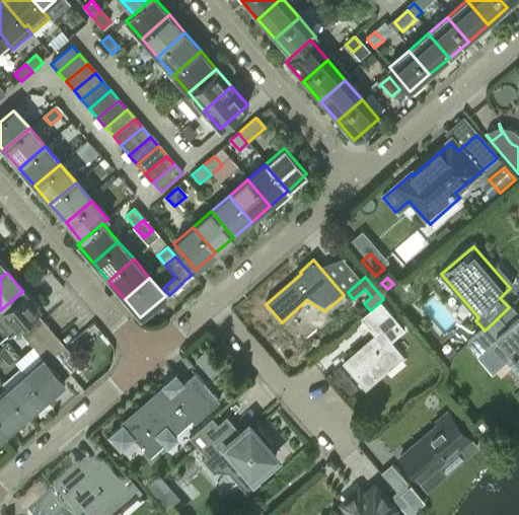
[(23,338),(42,322),(34,314),(40,310),(22,291),(0,310),(0,311),(0,326),(9,338),(17,330),(23,338)]
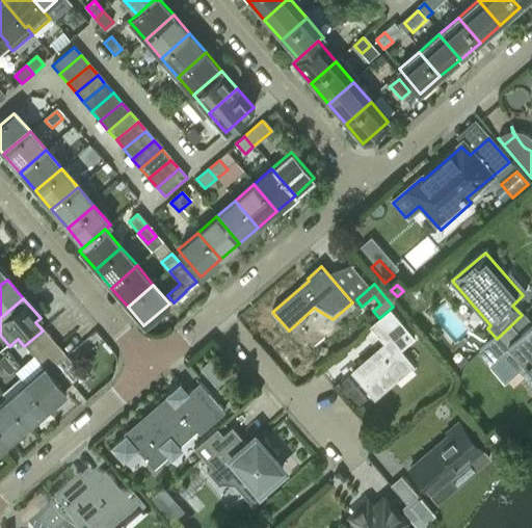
[(397,353),(413,339),(388,311),(369,327),(386,345),(353,373),(374,397),(409,367),(397,353)]
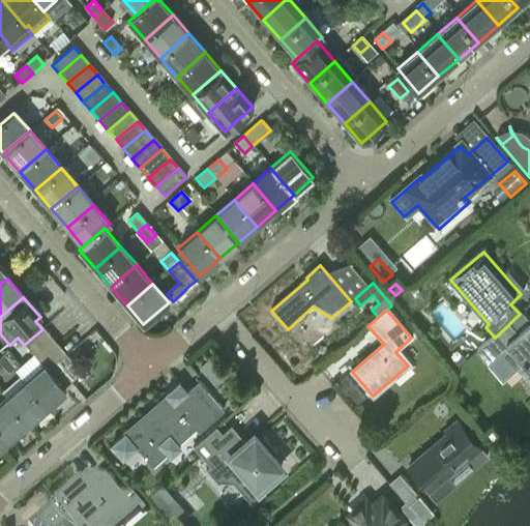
[(529,324),(522,314),(477,353),(488,363),(488,364),(499,354),(529,383),(529,324)]
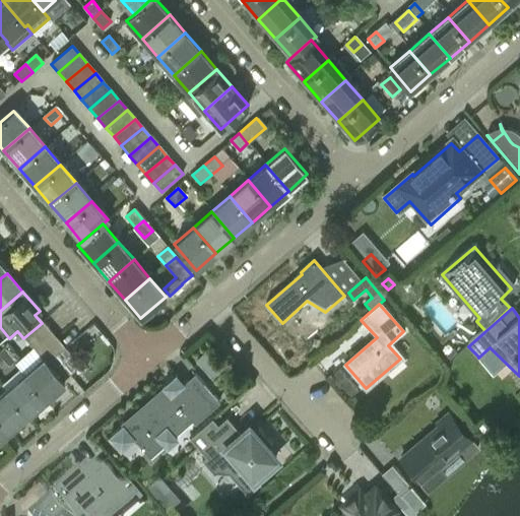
[(31,347),(49,331),(42,323),(23,338),(31,347)]
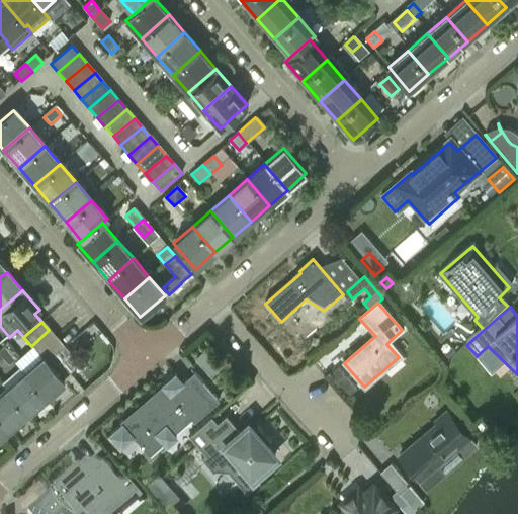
[(38,354),(57,339),(49,330),(31,346),(33,349),(38,354)]
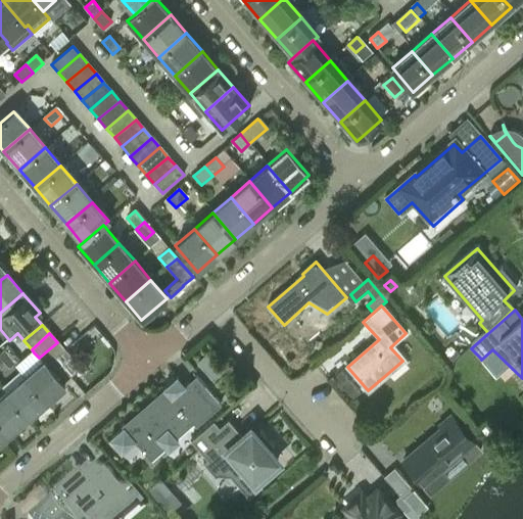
[(46,366),(64,350),(57,342),(39,358),(42,362),(43,361),(46,366)]
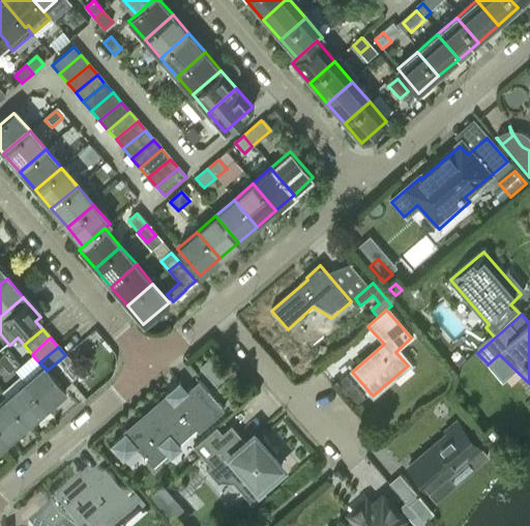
[(0,364),(3,368),(12,359),(7,354),(0,359),(0,364)]
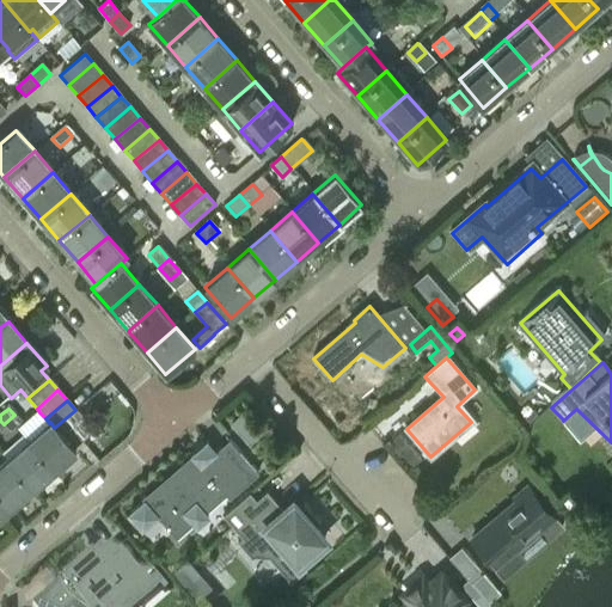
[(40,412),(18,430),(53,471),(74,452),(73,449),(90,434),(80,423),(84,421),(75,411),(54,428),(49,423),(46,418),(40,412)]
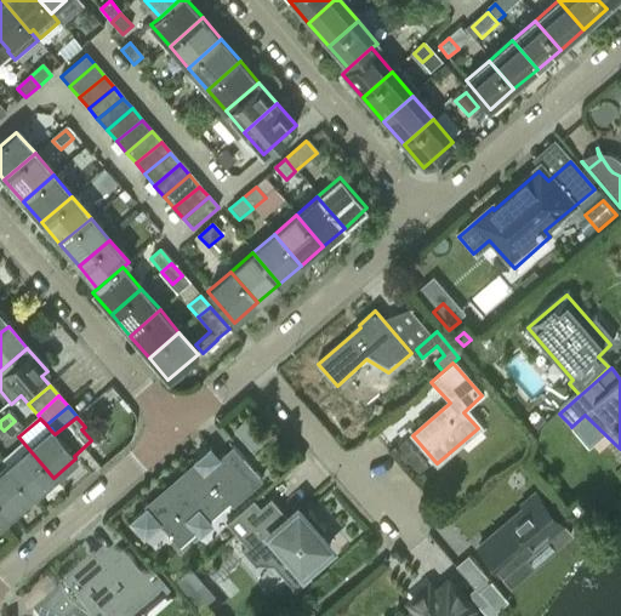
[(254,455),(269,441),(249,418),(234,432),(254,455)]
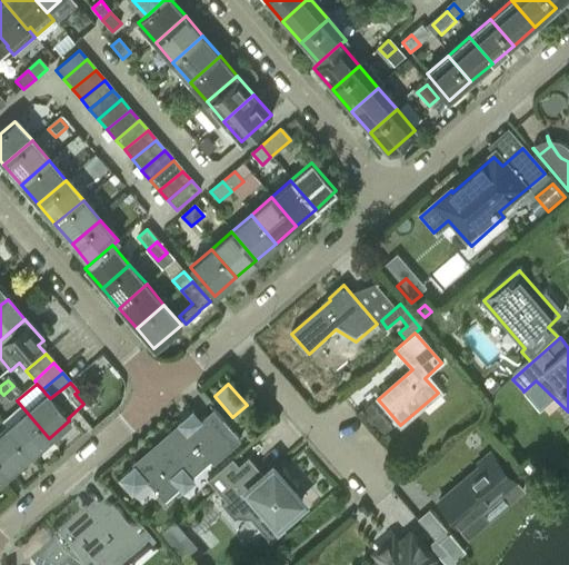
[(10,404),(20,395),(13,386),(3,395),(10,404)]
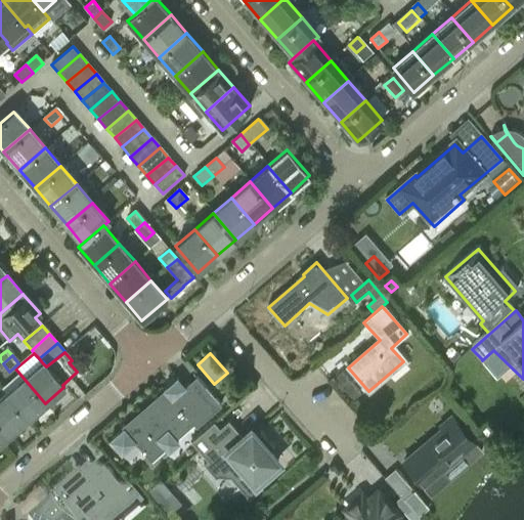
[(341,376),(333,383),(342,393),(350,386),(341,376)]
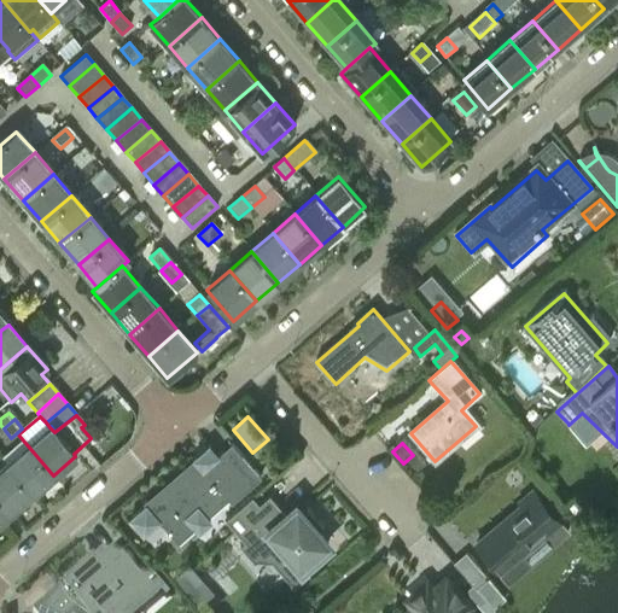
[(30,495),(53,476),(28,447),(5,466),(30,495)]
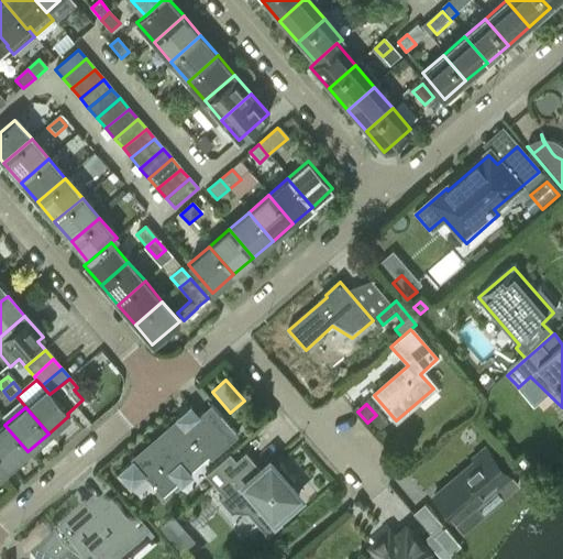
[(187,434),(176,420),(130,461),(132,463),(119,475),(130,489),(144,478),(162,497),(208,458),(211,461),(238,438),(210,407),(209,408),(212,412),(187,434)]
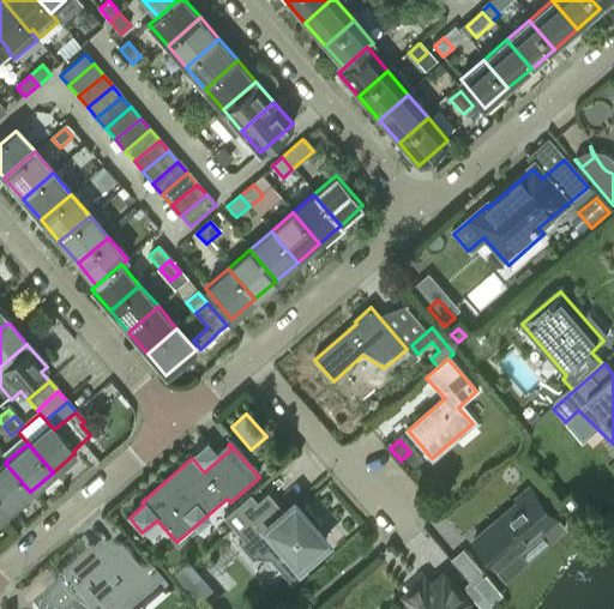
[(410,452),(401,460),(411,474),(421,464),(410,452)]
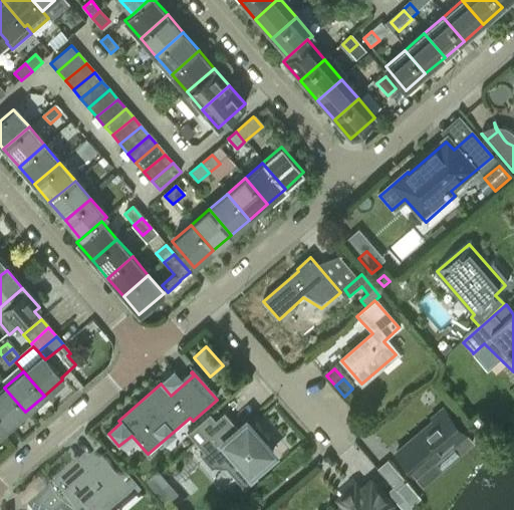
[(0,419),(7,428),(25,412),(4,388),(0,391),(0,419)]
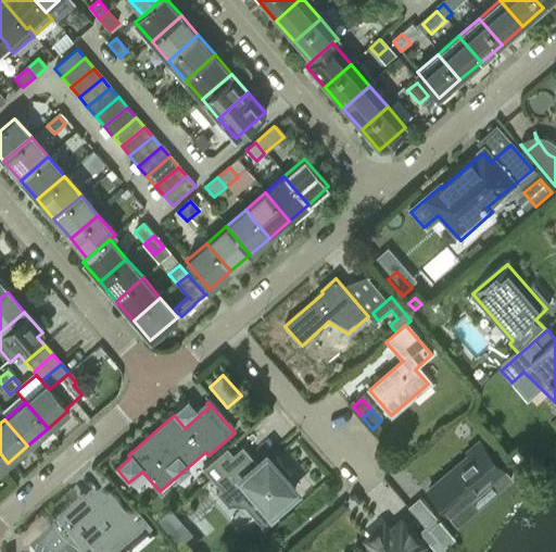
[(518,447),(507,455),(518,468),(529,459),(518,447)]
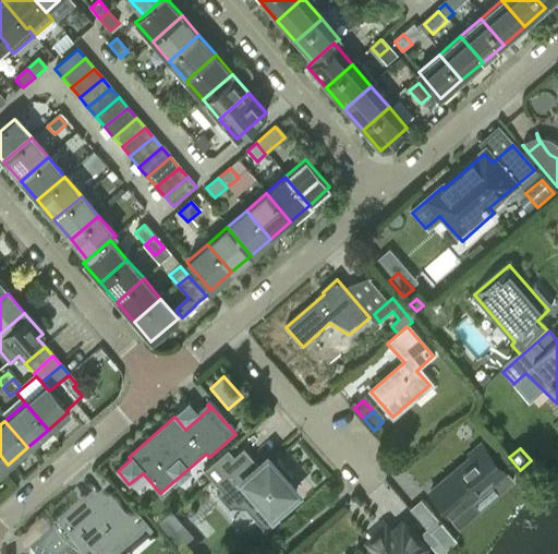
[(267,460),(258,468),(243,449),(231,460),(225,454),(204,472),(221,492),(217,496),(230,512),(245,510),(265,533),(279,520),(274,514),(296,494),(287,483),(292,479),(277,461),(271,466),(267,460)]
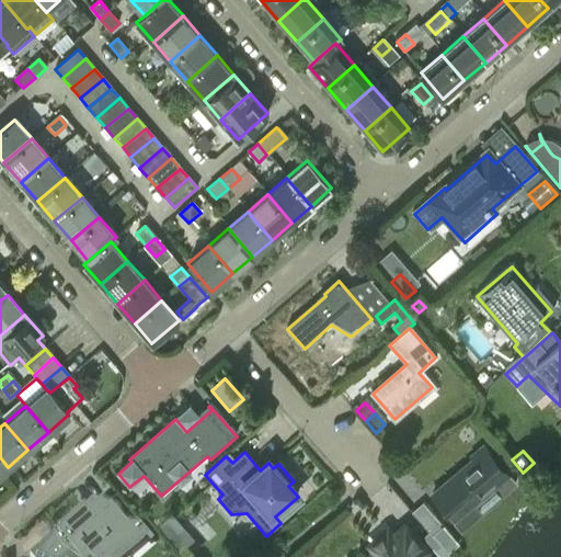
[(470,509),(508,476),(488,452),(478,459),(477,457),(432,497),(461,532),(478,518),(470,509)]
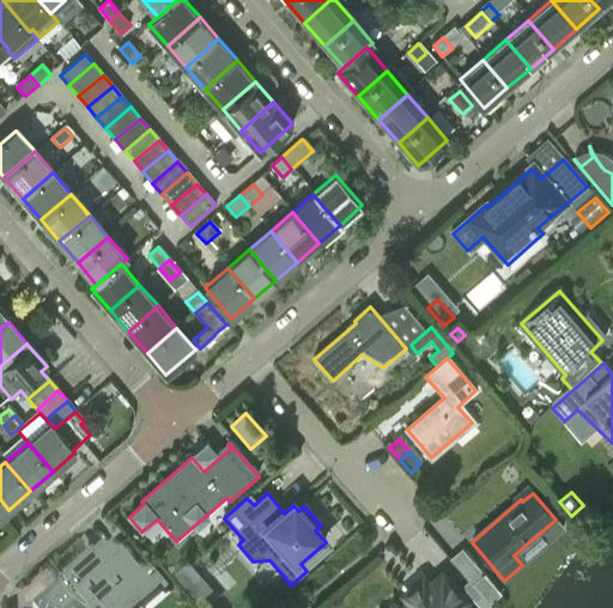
[(90,560),(60,585),(79,607),(144,607),(163,591),(121,543),(104,557),(99,552),(90,560)]
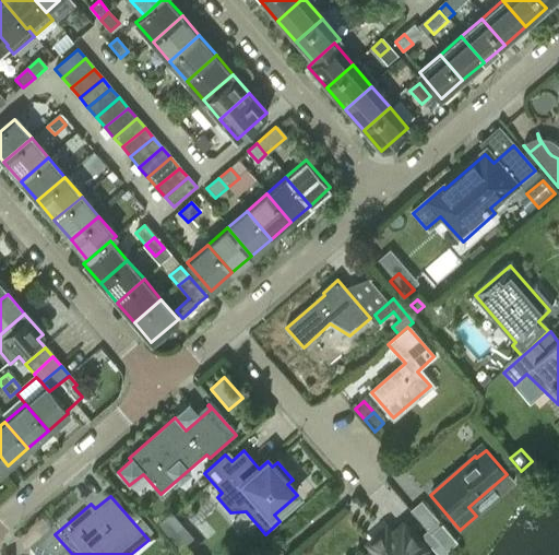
[(430,535),(440,526),(420,503),(409,511),(428,532),(430,535)]
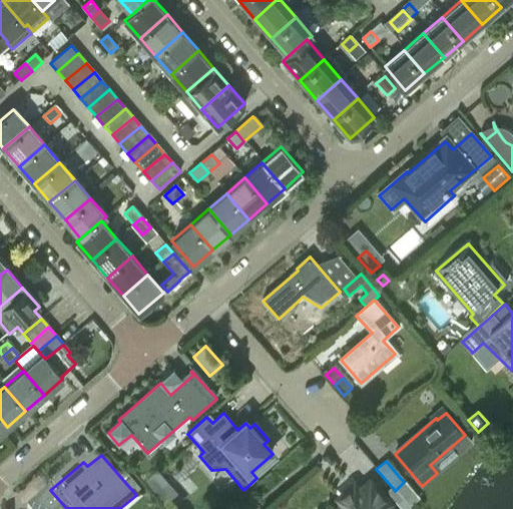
[(341,506),(338,508),(394,508),(396,506),(372,479),(361,489),(356,483),(336,500),(341,506)]
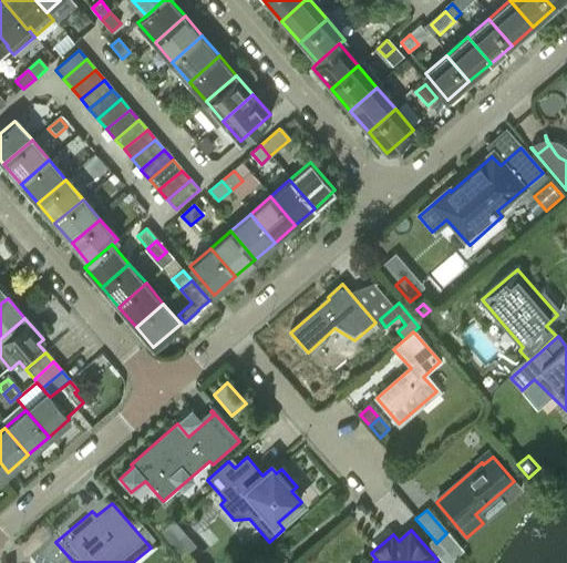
[(167,535),(157,543),(165,551),(178,540),(171,531),(167,535)]
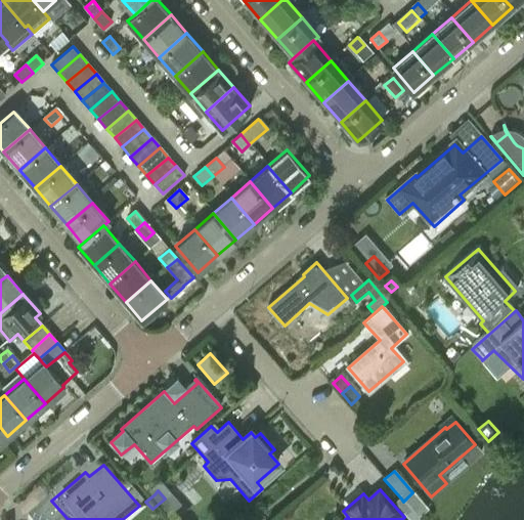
[(425,506),(412,492),(403,501),(415,514),(425,506)]
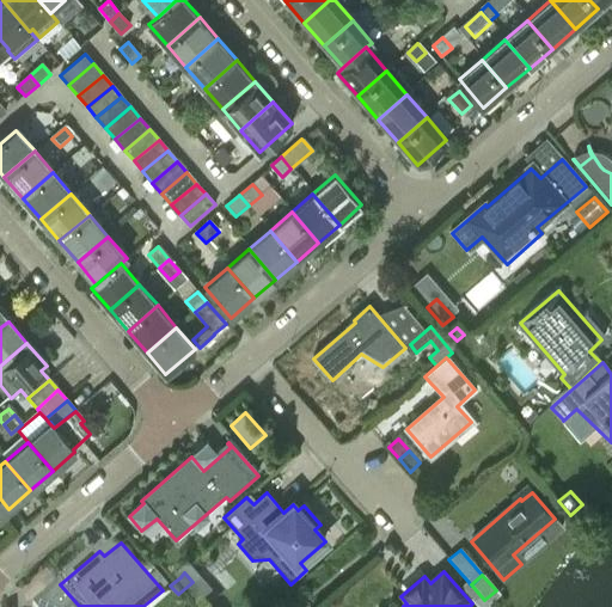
[(469,582),(461,588),(475,602),(482,596),(471,586),(469,582)]
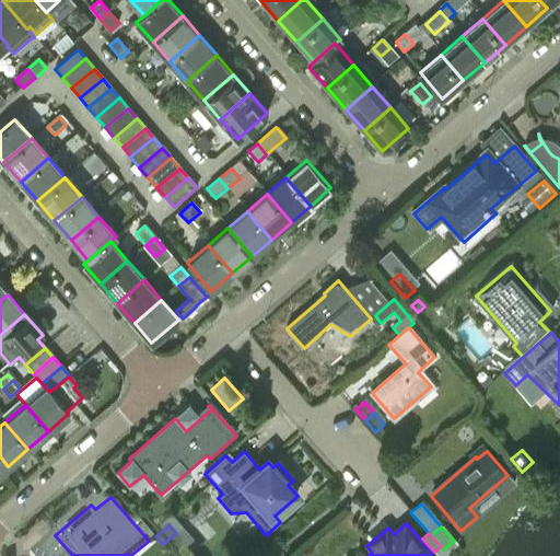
[(72,555),(55,535),(33,555),(72,555)]
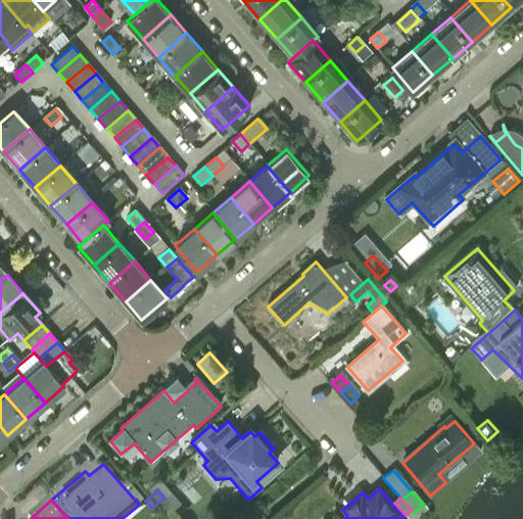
[(144,516),(150,510),(144,504),(138,509),(144,516)]
